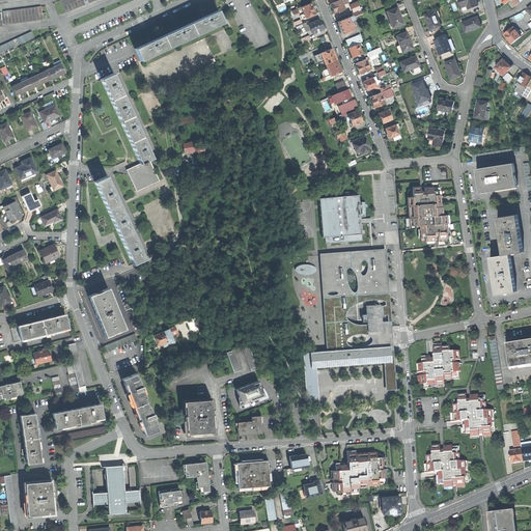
[(75,0),(63,5),(66,11),(93,0),(75,0)]
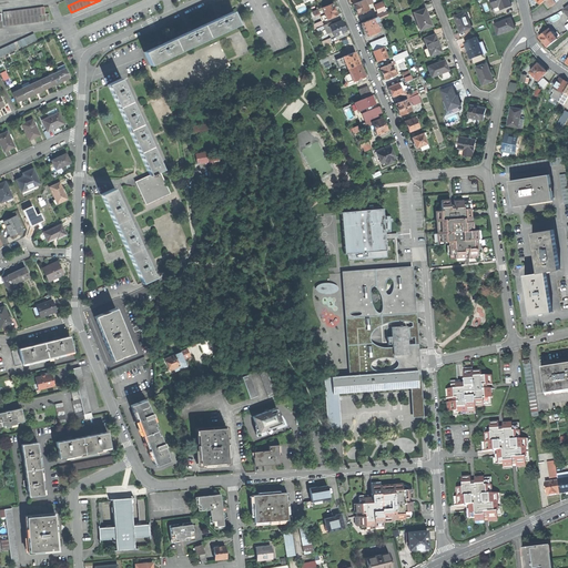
[(356,10),(358,14),(369,10),(367,6),(365,0),(364,0),(354,4),(356,10)]
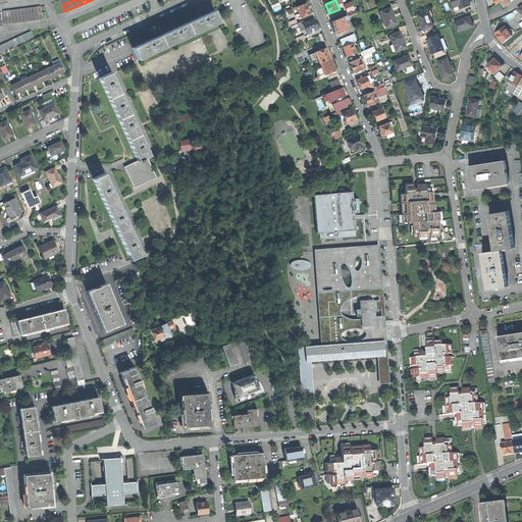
[(460,5),(462,9),(471,5),(469,0),(453,0),(456,7),(460,5)]
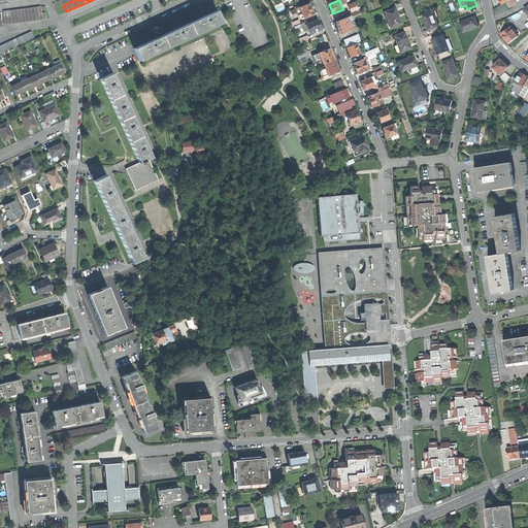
[(304,18),(314,13),(311,8),(309,3),(300,7),(302,13),(304,18)]
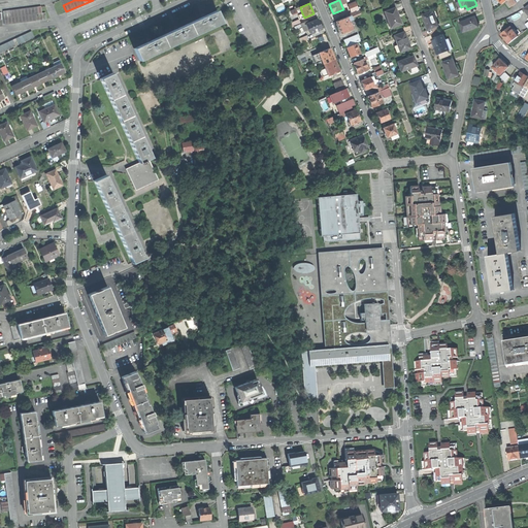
[(349,6),(352,13),(359,10),(356,3),(349,6)]
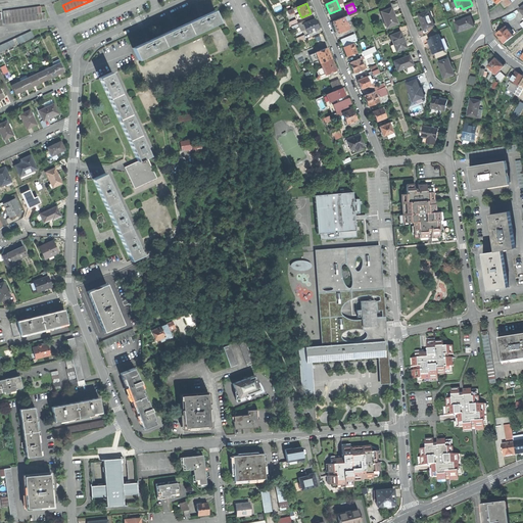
[(3,10),(3,17),(41,12),(41,6),(3,10)]
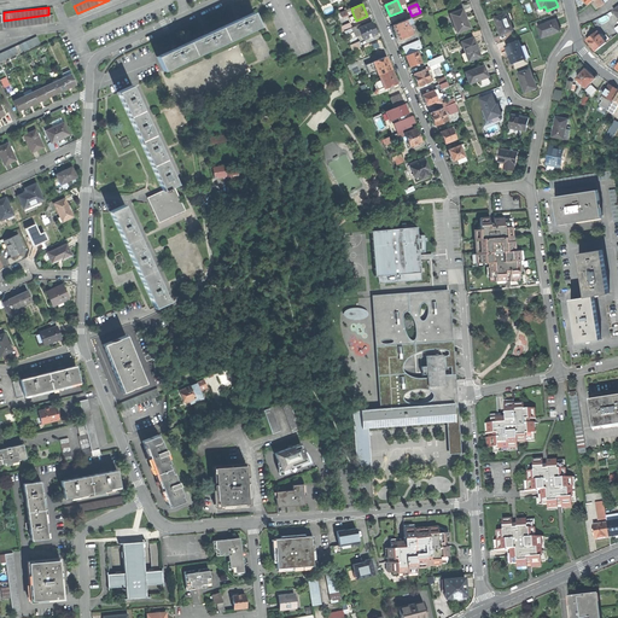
[(234,15),(219,23),(226,38),(257,21),(250,7),(238,13),(237,11),(235,12),(233,13),(234,15)]
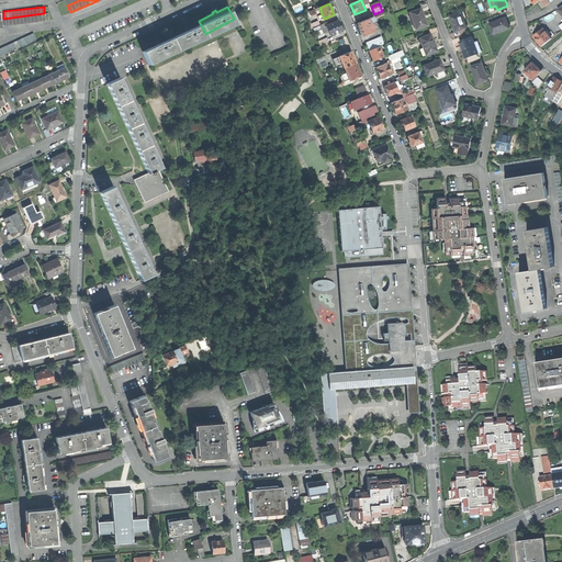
[(409,13),(416,30),(427,26),(425,19),(423,14),(424,14),(422,8),(409,13)]
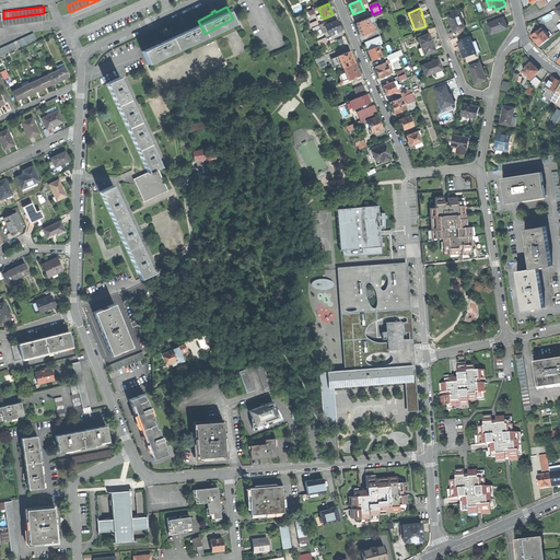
[(452,24),(455,32),(466,27),(463,19),(466,18),(464,11),(461,12),(459,12),(448,15),(452,24)]
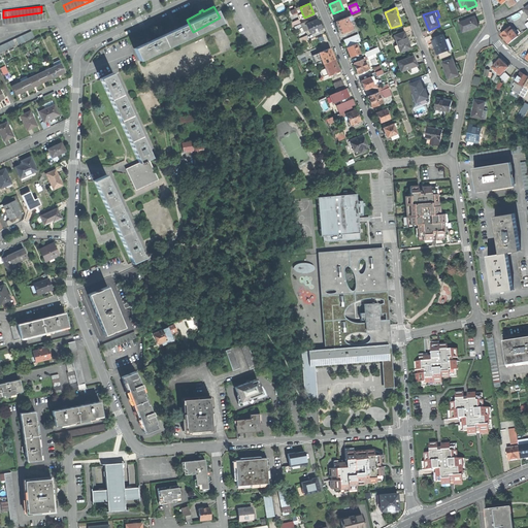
[(45,19),(45,12),(41,12),(3,18),(4,24),(45,19)]
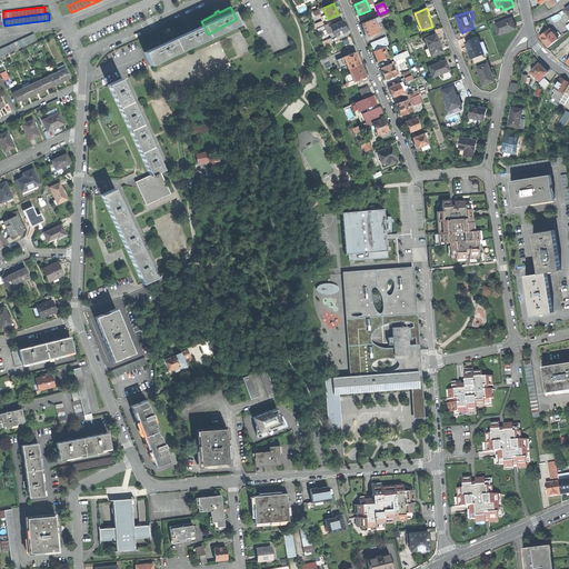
[(496,25),(500,35),(517,29),(515,23),(512,18),(496,25)]
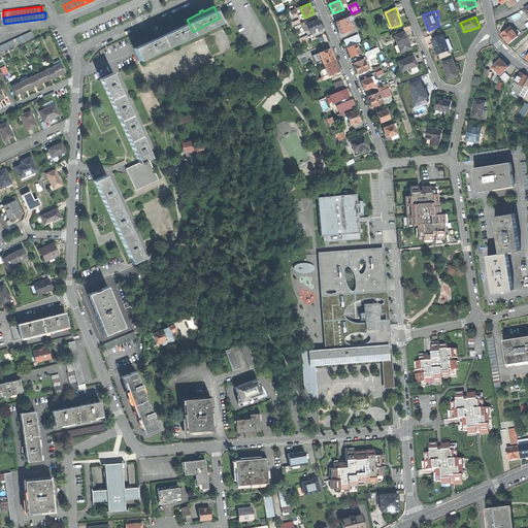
[(339,29),(341,34),(354,29),(350,19),(349,18),(337,22),(339,29)]
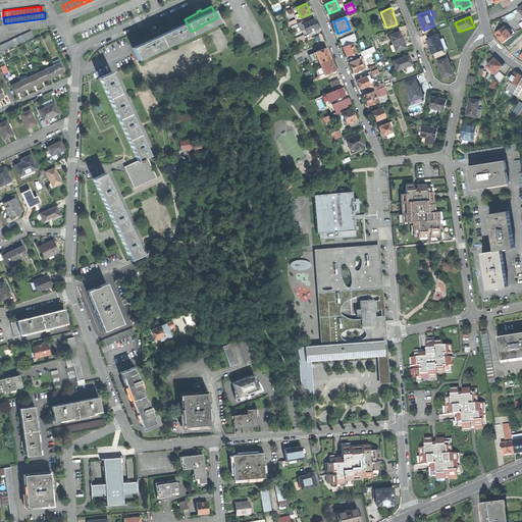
[(171,27),(158,34),(164,46),(191,32),(185,19),(174,25),(173,23),(172,24),(170,25),(171,27)]
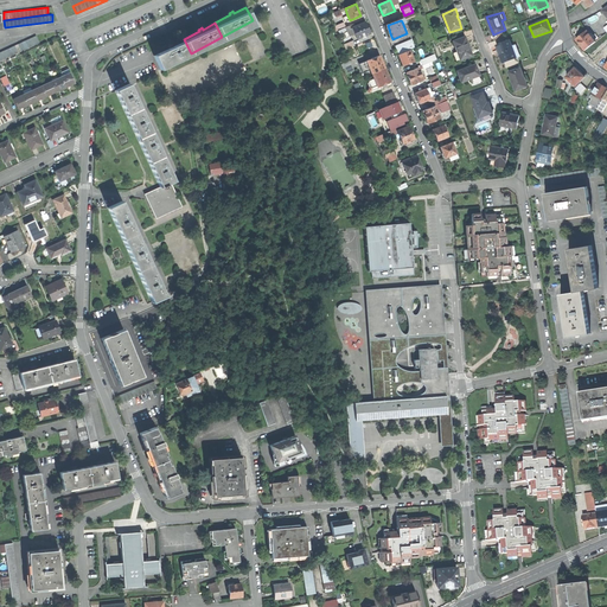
[(355,34),(357,39),(371,33),(368,27),(365,23),(355,27),(352,29),(355,34)]
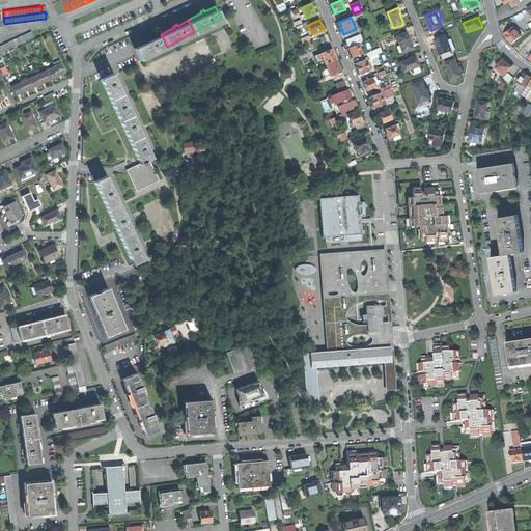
[(507,40),(511,46),(521,37),(516,33),(512,28),(503,35),(507,40)]
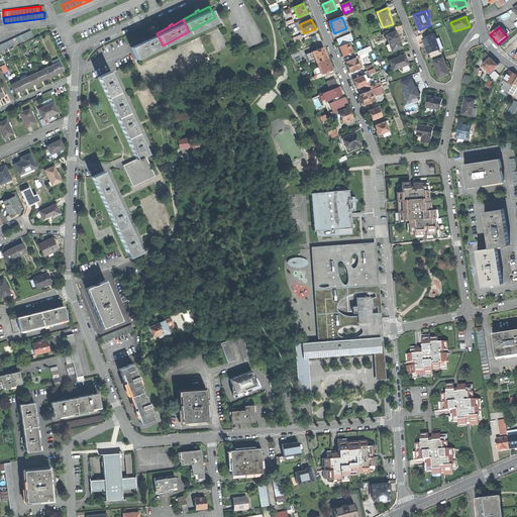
[(0,43),(0,50),(32,36),(30,30),(0,43)]
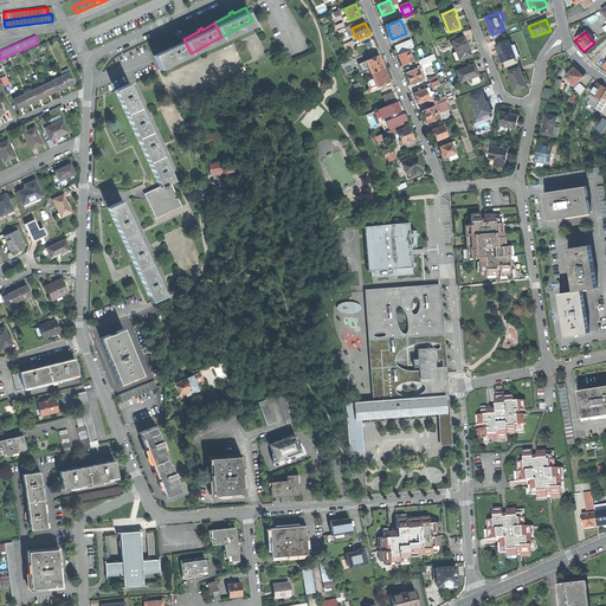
[(452,42),(459,59),(471,55),(468,45),(464,37),(452,42)]
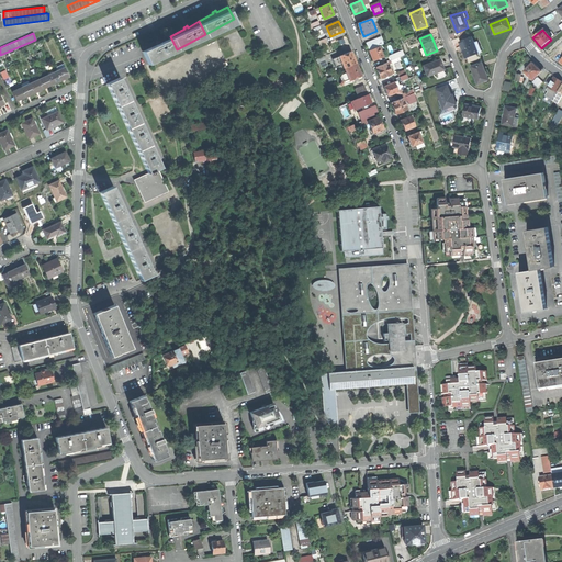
[(141,52),(148,64),(177,49),(170,36),(159,42),(158,40),(157,41),(155,42),(156,44),(141,52)]
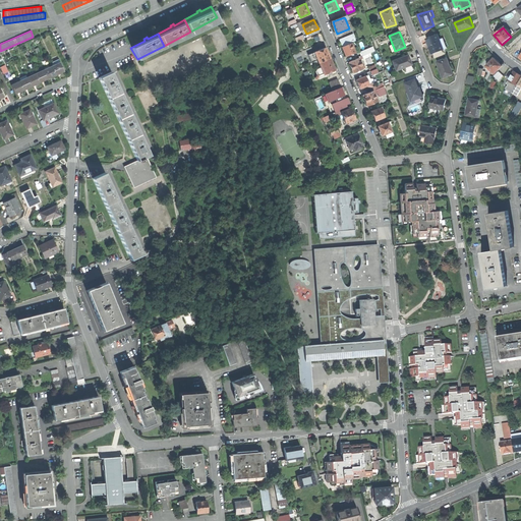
[(430,50),(432,54),(448,48),(444,39),(440,40),(438,35),(427,39),(429,46),(430,50)]
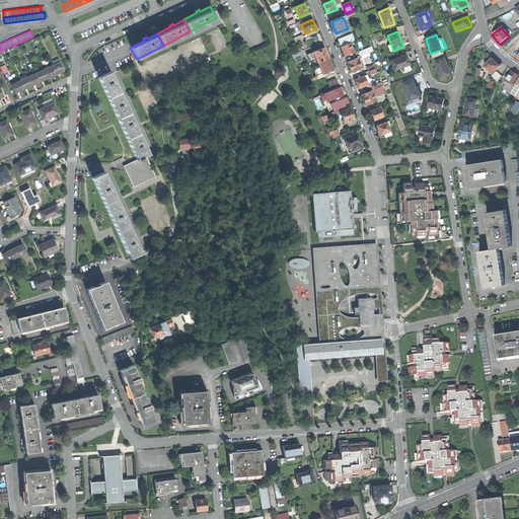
[(339,41),(342,47),(351,43),(348,36),(339,41)]
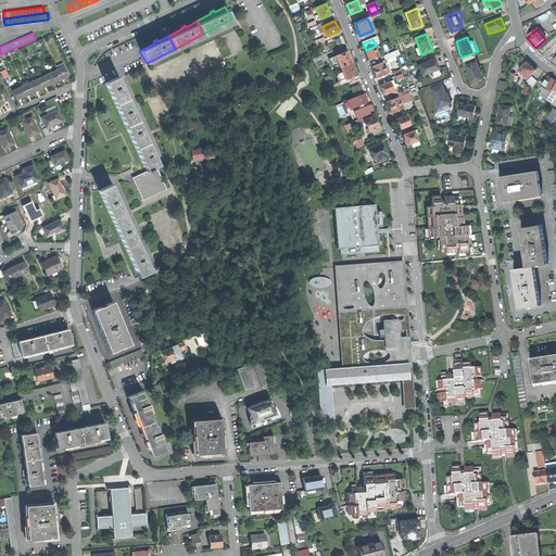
[(368,55),(369,60),(380,55),(376,46),(366,50),(368,55)]
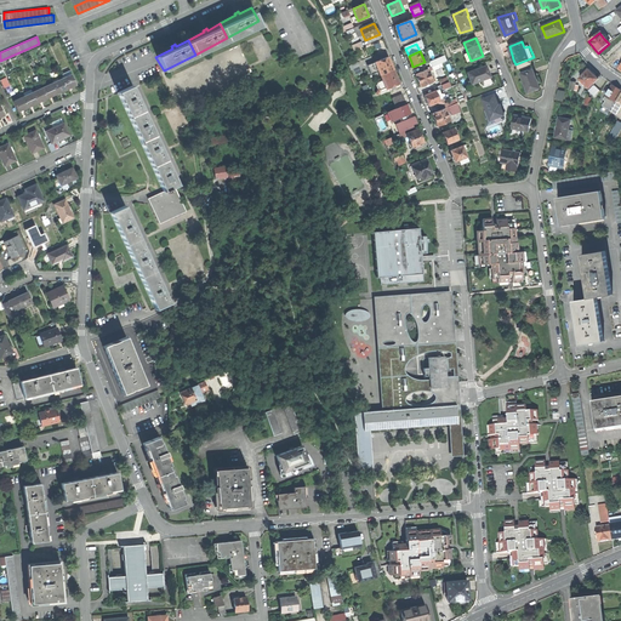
[(379,72),(381,77),(394,70),(391,64),(388,57),(375,62),(379,72)]
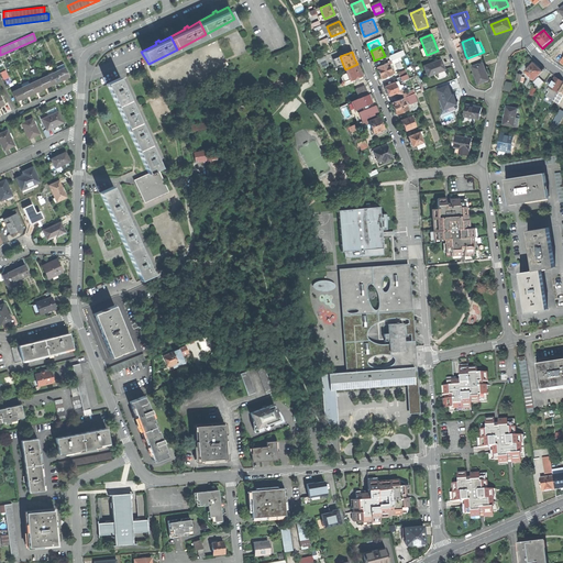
[(317,61),(320,69),(328,66),(323,56),(317,61)]
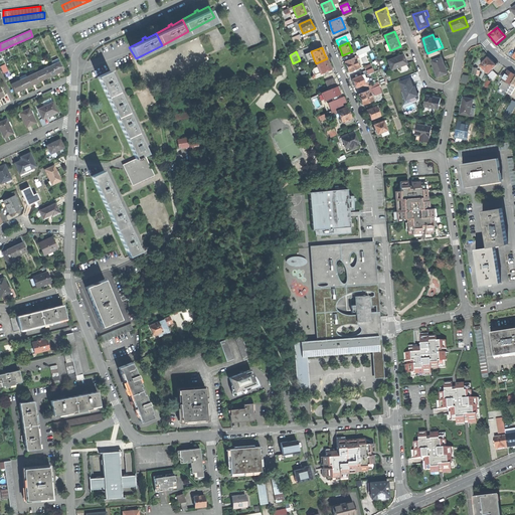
[(308,61),(314,59),(311,51),(305,54),(308,61)]
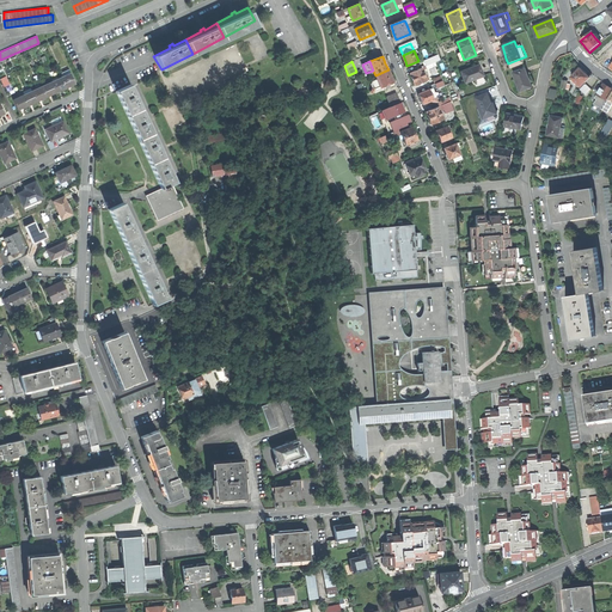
[(461,72),(465,83),(484,77),(482,71),(481,65),(461,72)]
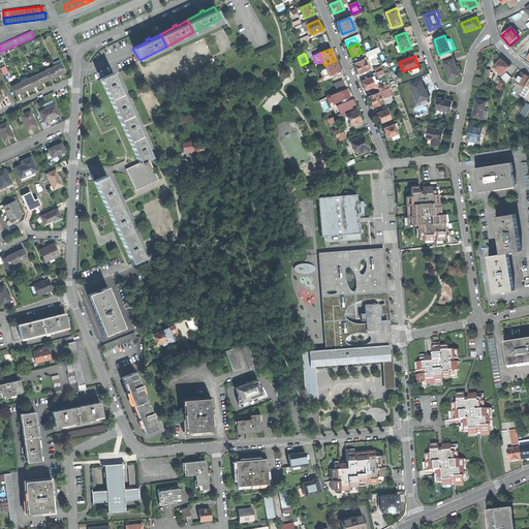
[(358,68),(360,73),(369,69),(367,63),(365,59),(354,63),(358,68)]
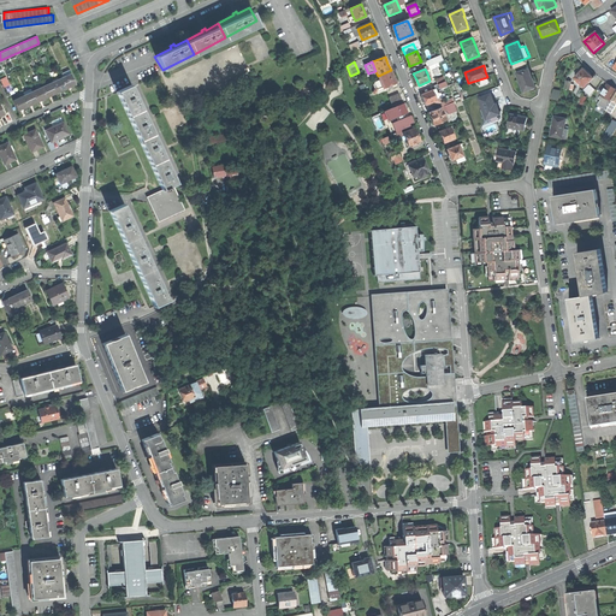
[(516,73),(523,93),(535,88),(532,78),(528,69),(516,73)]
